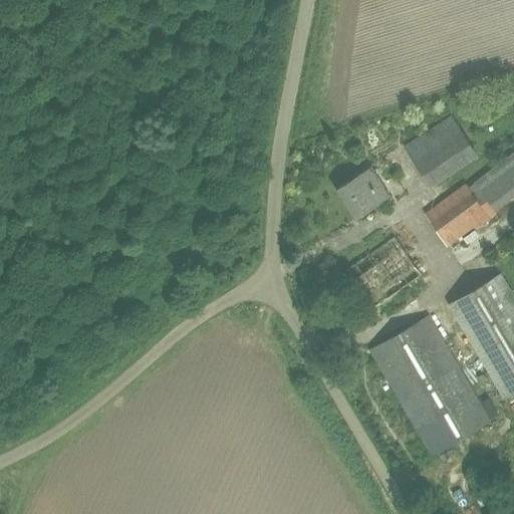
[(478,156),(452,114),(404,146),(431,186),(478,156)]
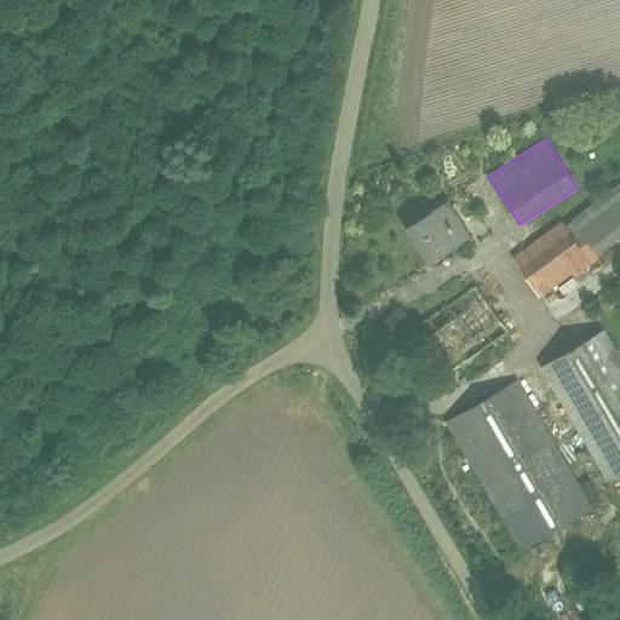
[(619,235),(619,182),(573,218),(597,253),(619,235)]
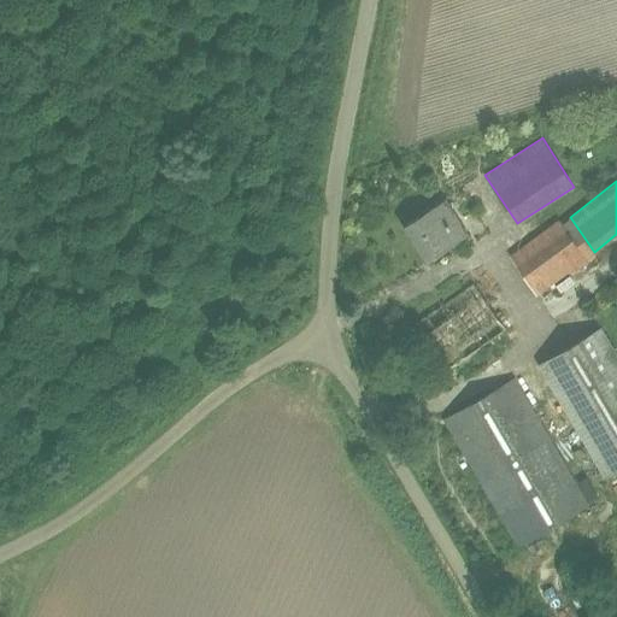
[(468,234),(445,200),(404,227),(425,262),(468,234)]
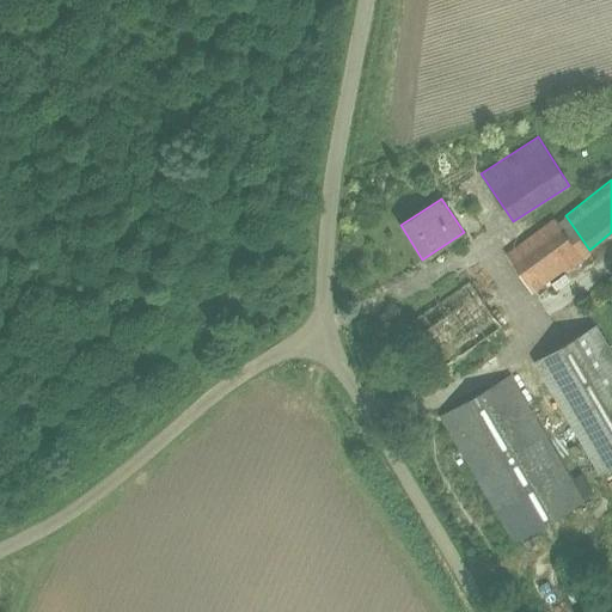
[(532,293),(582,258),(554,218),(506,254),(532,293)]
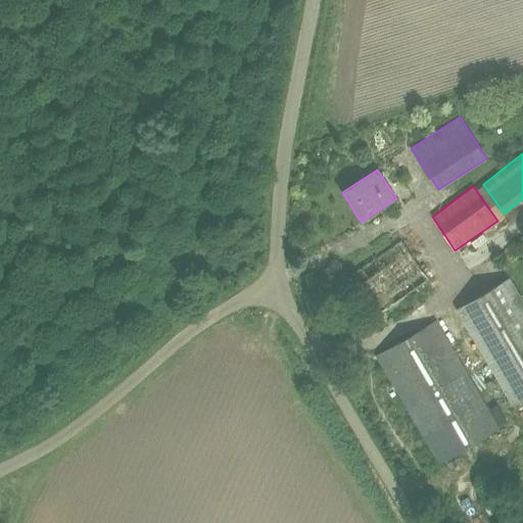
[(401,240),(353,274),(381,313),(429,280),(401,240)]
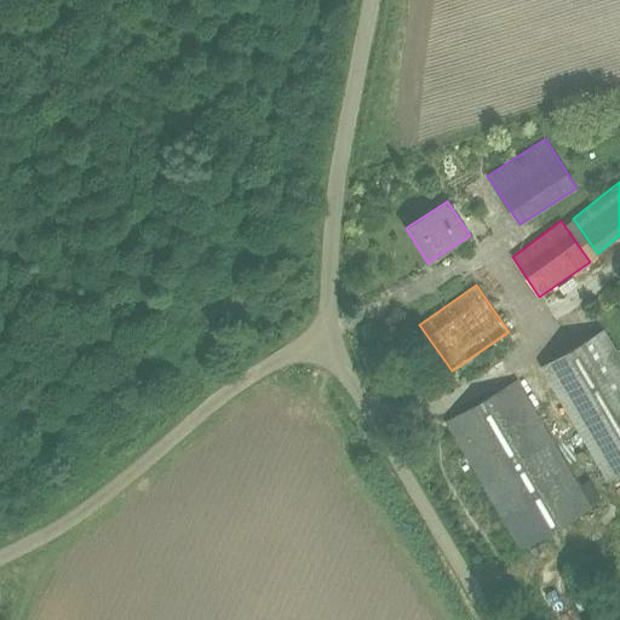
[(608,481),(609,480),(619,472),(619,354),(606,328),(540,367),(608,481)]
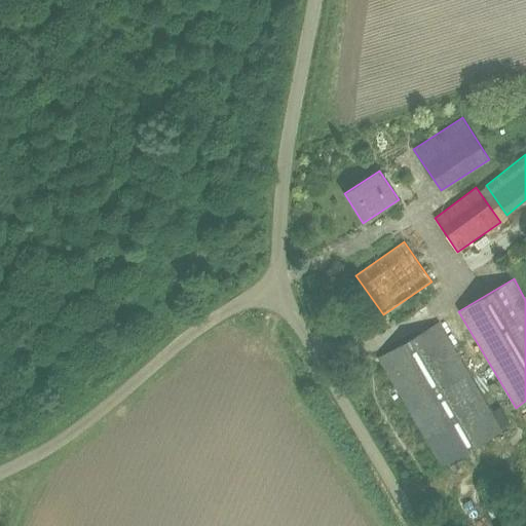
[(501,430),(439,324),(379,358),(442,465),(501,430)]
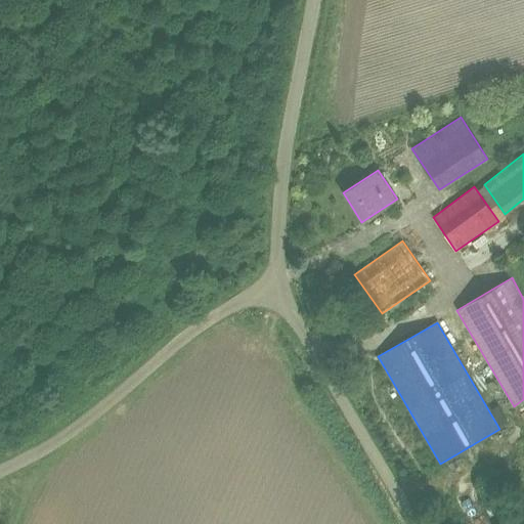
[(480,497),(468,505),(477,521),(489,514),(480,497)]
